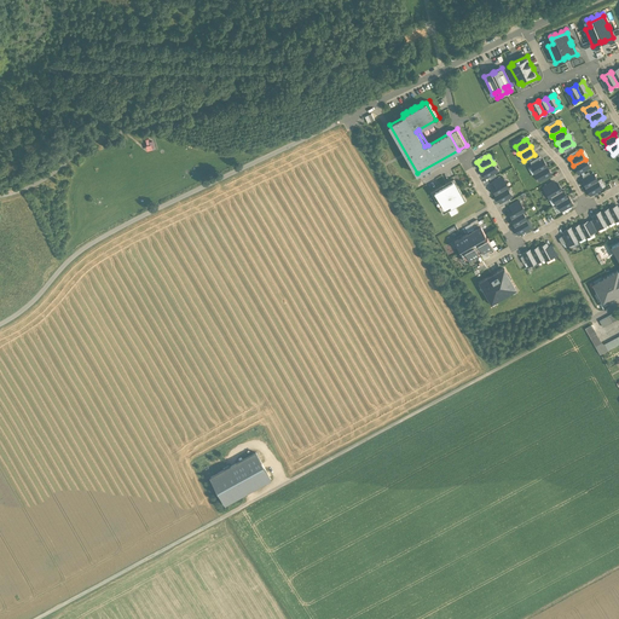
[(532,165),(531,166),(536,173),(547,166),(542,158),(542,160),(532,165)]
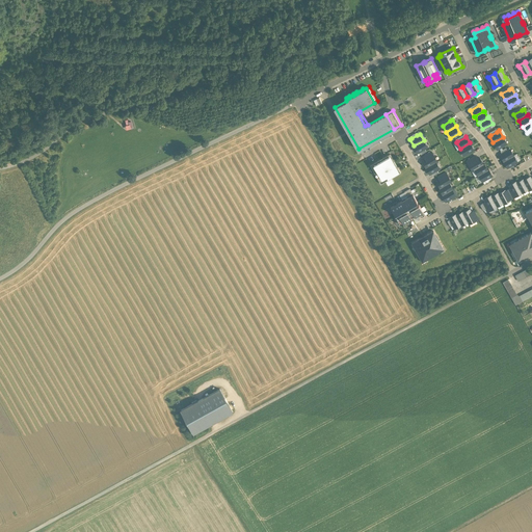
[(503,137),(493,142),(497,149),(507,143),(503,137)]
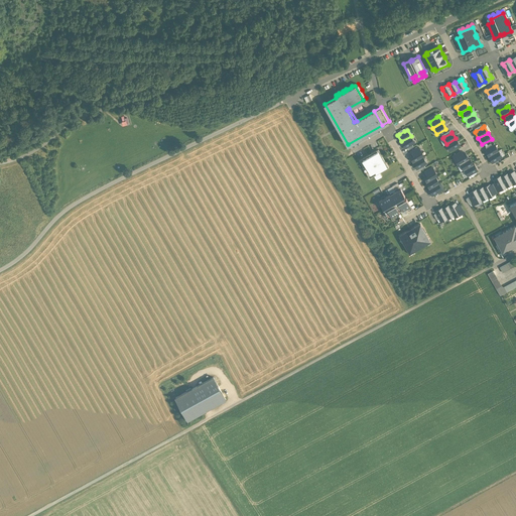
[(411,136),(401,141),(405,148),(406,147),(412,144),(414,142),(411,136)]
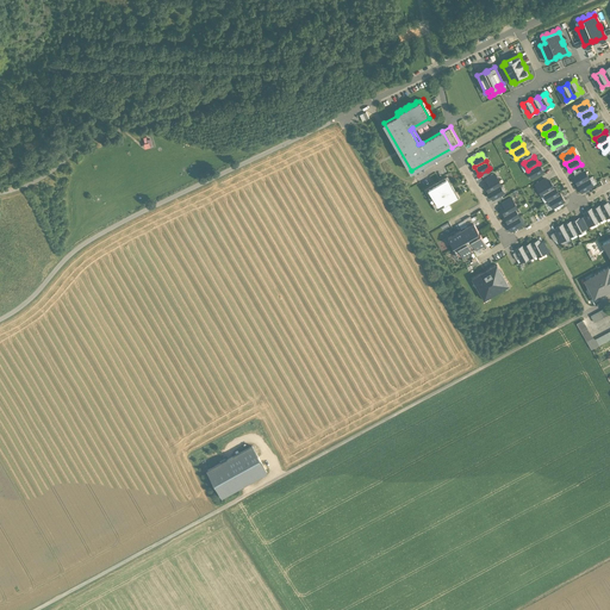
[(539,163),(528,170),(531,178),(543,172),(539,163)]
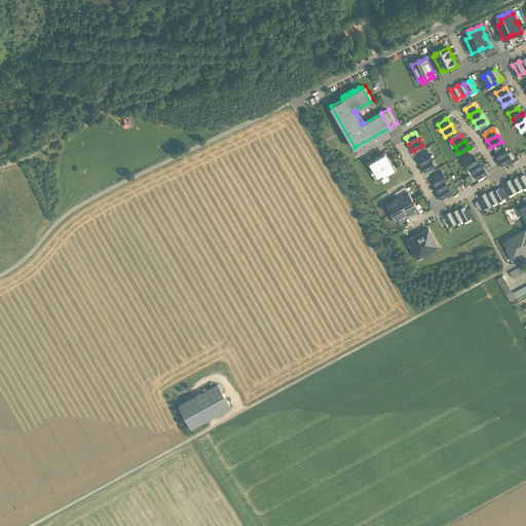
[(508,153),(504,147),(496,152),(494,153),(498,159),(508,153)]
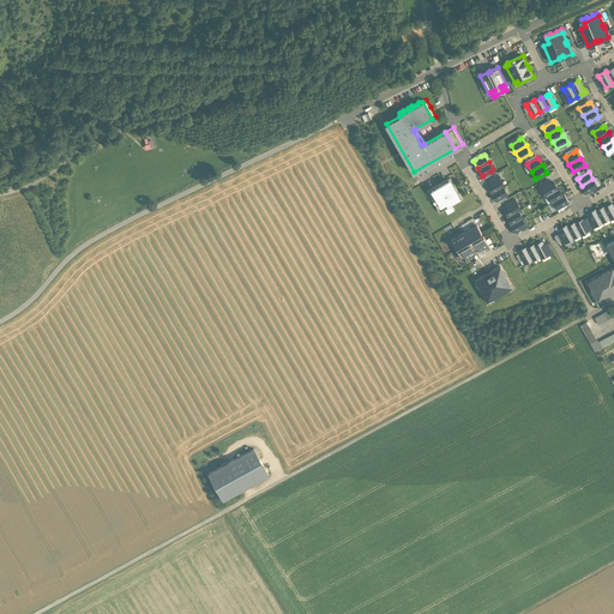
[(445,209),(447,212),(453,209),(451,205),(462,199),(450,178),(427,190),(439,211),(445,209)]
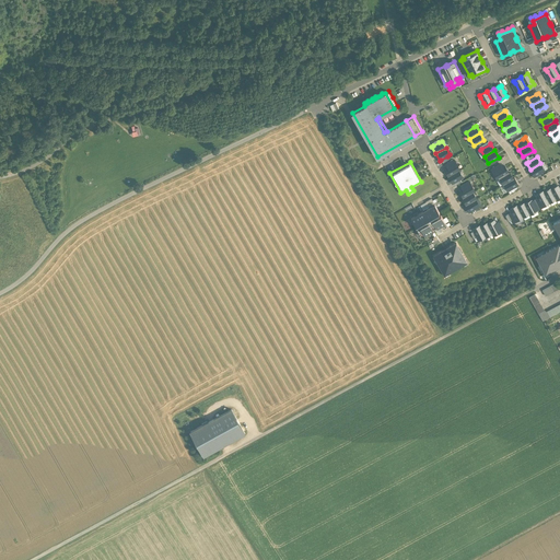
[(447,167),(444,168),(448,176),(458,170),(461,170),(456,162),(447,167)]
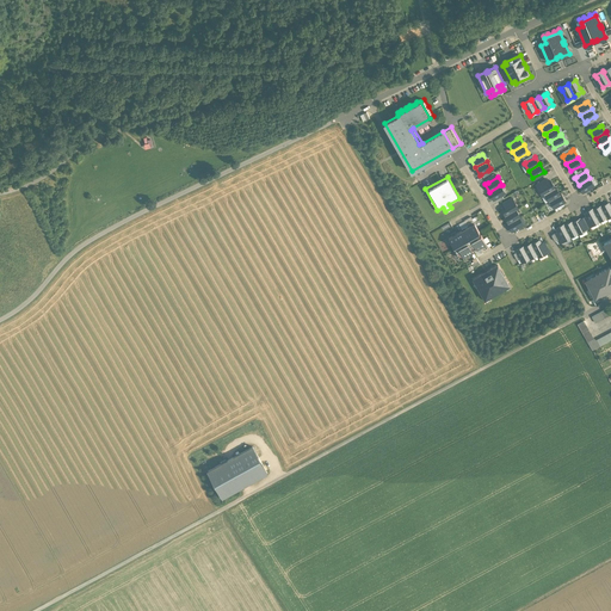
[(590,178),(579,185),(582,192),(594,186),(590,178)]
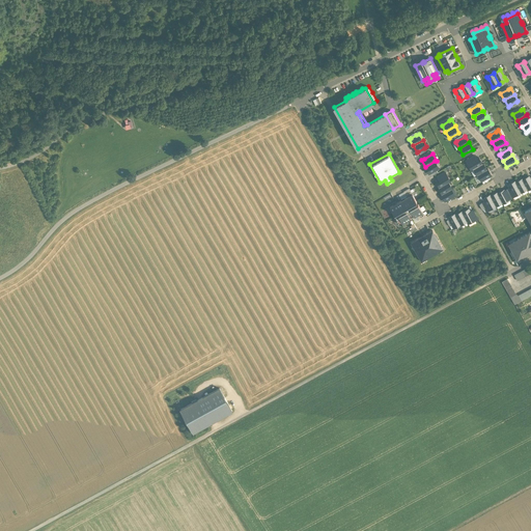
[(473,160),(467,163),(471,170),(473,168),(482,163),(478,157),(476,158),(473,160)]
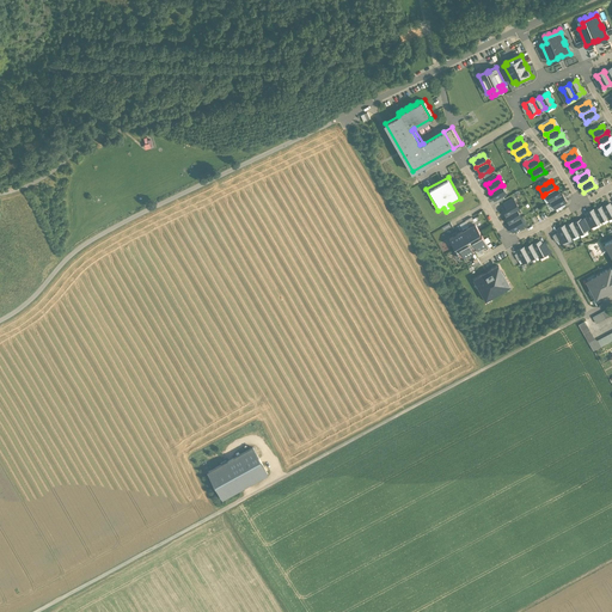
[(501,185),(490,193),(494,200),(496,199),(502,195),(506,193),(501,185)]
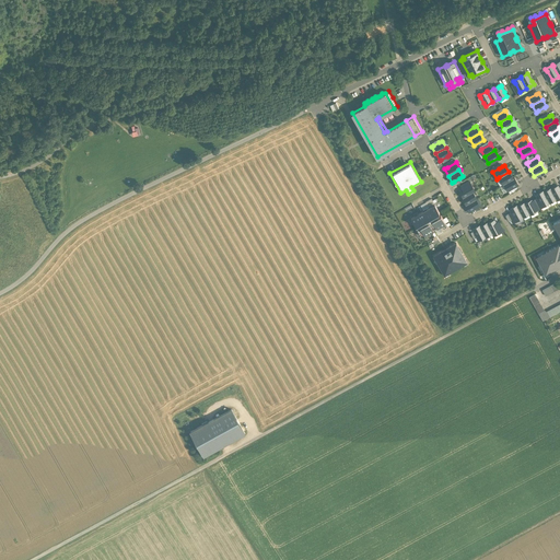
[(509,172),(499,177),(500,179),(503,185),(503,184),(513,178),(509,172)]
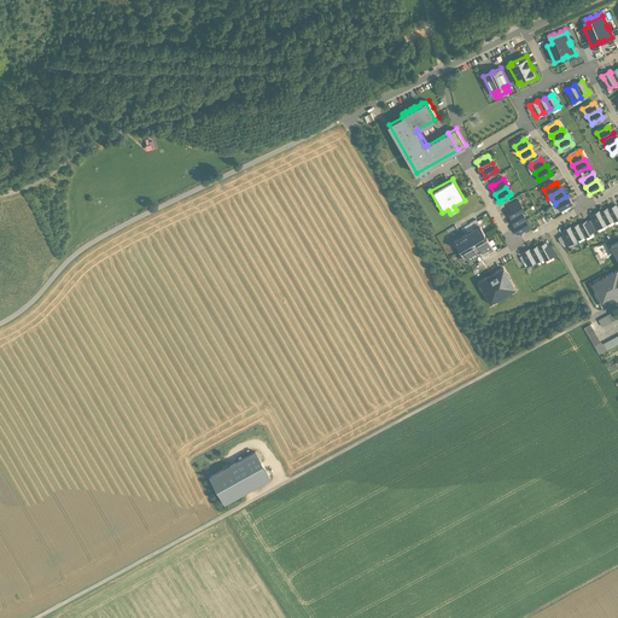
[(566,197),(555,203),(560,210),(572,204),(567,196),(566,197)]
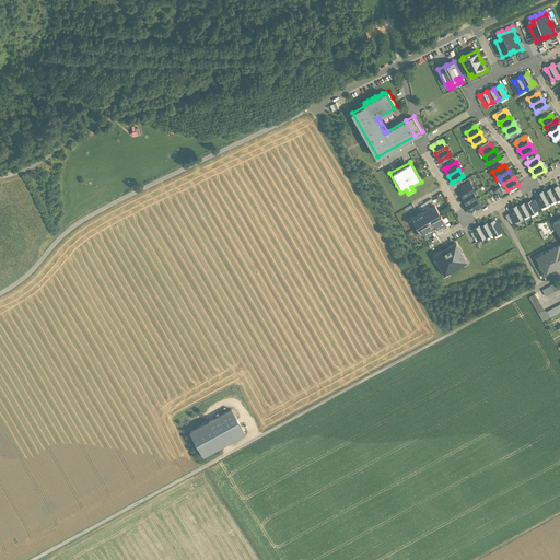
[(475,190),(470,184),(468,185),(459,190),(463,197),(469,194),(473,191),(475,190)]
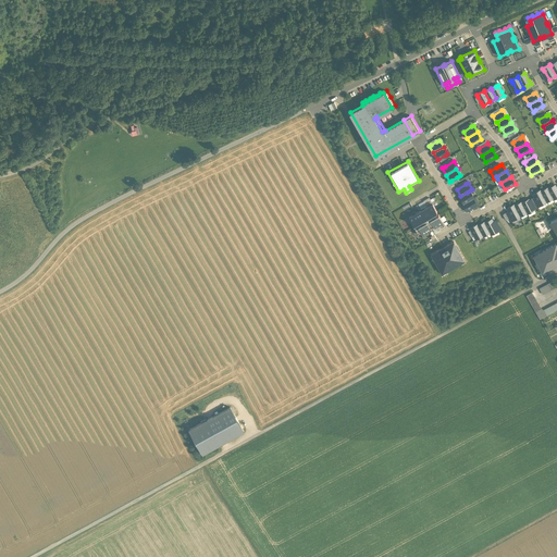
[(541,190),(546,201),(553,198),(548,188),(547,187),(541,190)]
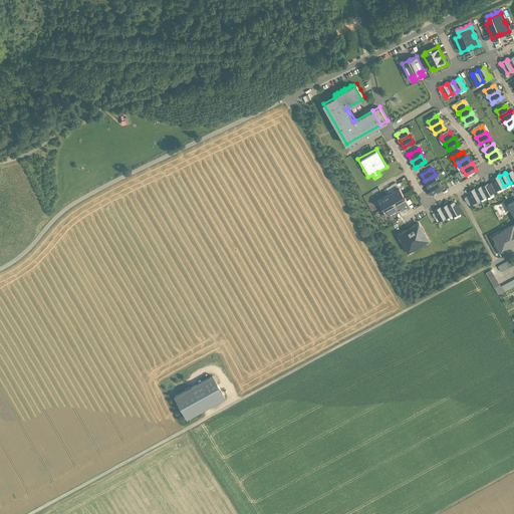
[(504,186),(499,176),(498,175),(492,179),(493,182),(498,190),(504,186)]
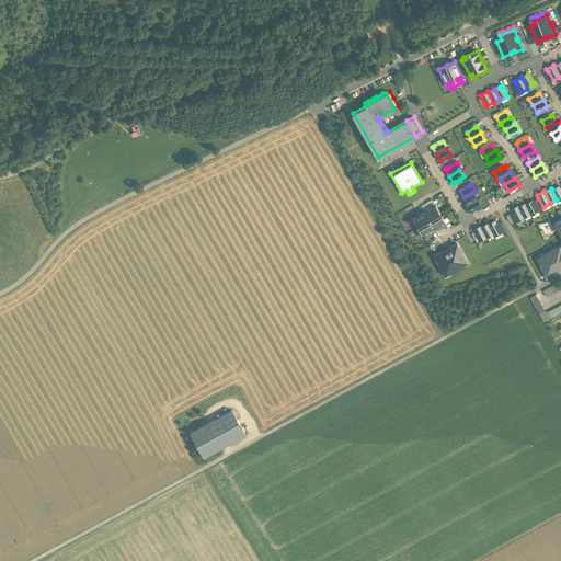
[(473,192),(470,194),(464,197),(462,197),(467,204),(467,205),(470,203),(477,199),(478,198),(473,192)]
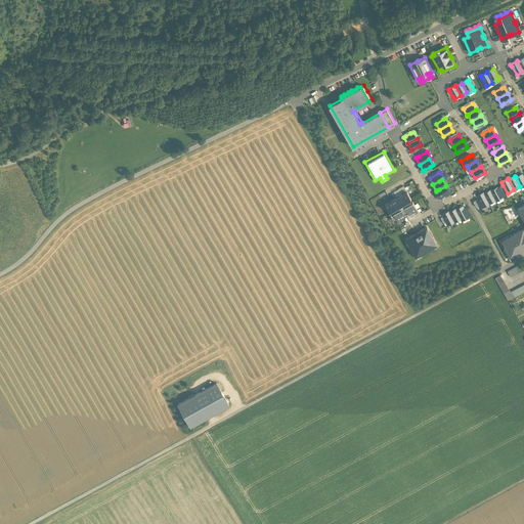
[(401,193),(385,203),(389,211),(392,210),(393,212),(390,213),(395,220),(405,214),(404,213),(407,211),(408,213),(411,211),(415,216),(420,213),(412,201),(409,202),(408,200),(410,198),(403,185),(398,188),(401,193)]
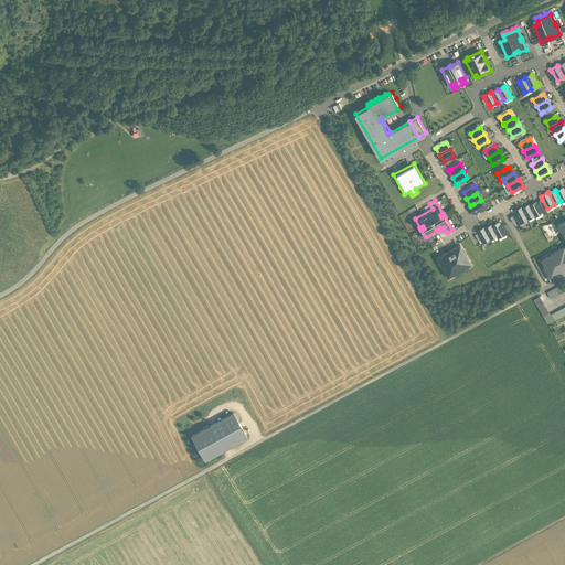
[(480,201),(473,204),(470,206),(470,205),(469,206),(473,213),(483,208),(480,201)]
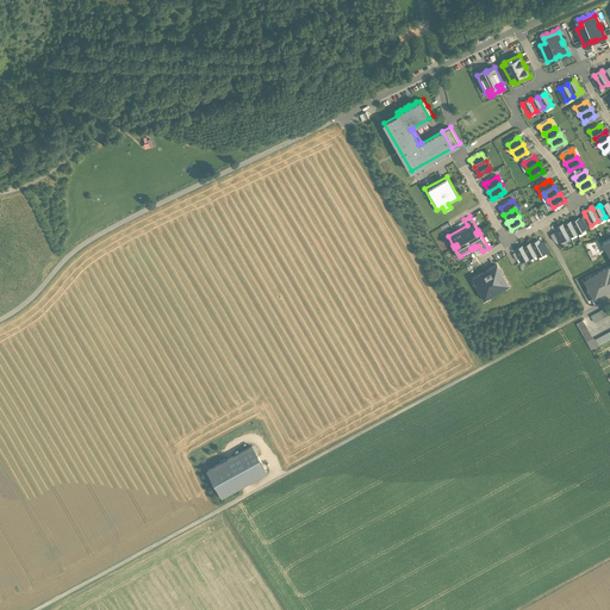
[(572,222),(571,222),(577,232),(577,234),(585,229),(584,229),(579,219),(579,218),(572,222)]
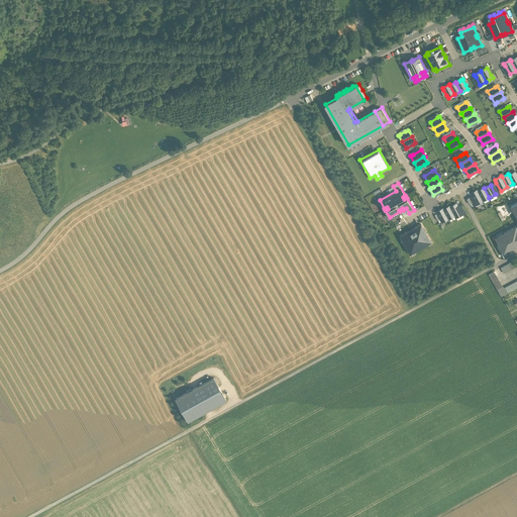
[(484,187),(478,191),(483,200),(489,197),(484,188),(485,188),(484,187)]
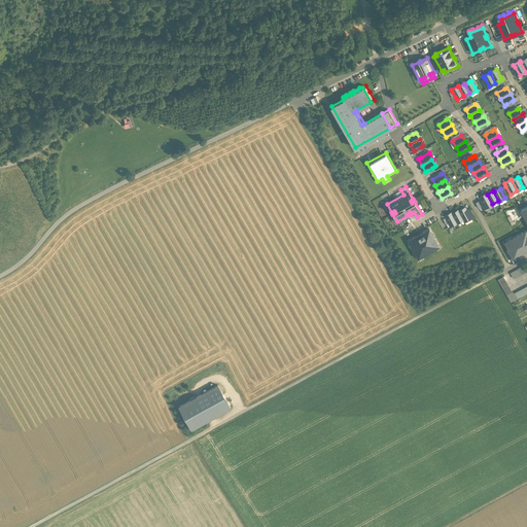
[(486,208),(492,204),(487,195),(486,194),(480,197),(481,200),(486,208)]
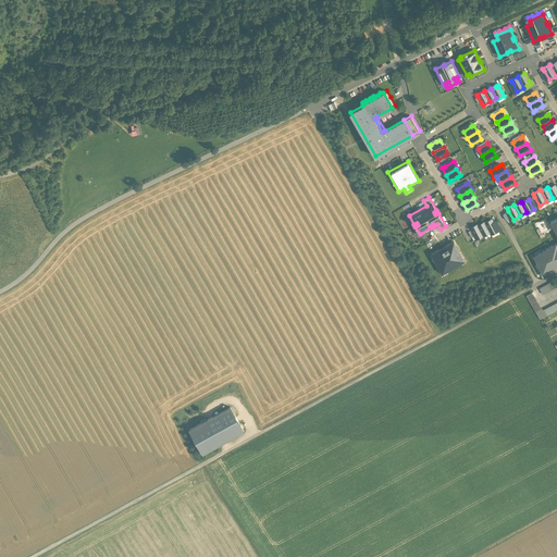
[(485,222),(484,222),(490,232),(491,234),(494,232),(498,231),(493,222),(492,219),(485,222)]
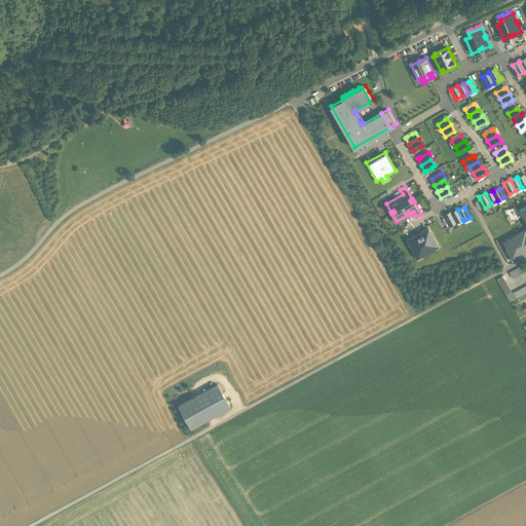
[(451,213),(456,222),(462,219),(457,210),(458,210),(457,209),(451,213)]
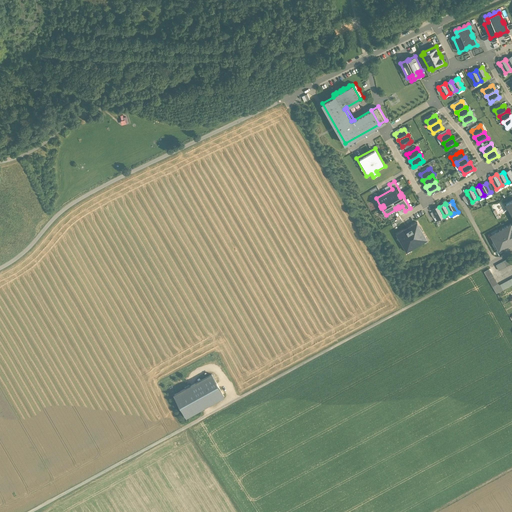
[(438,206),(432,209),(433,211),(436,216),(437,219),(444,216),(439,207),(438,206)]
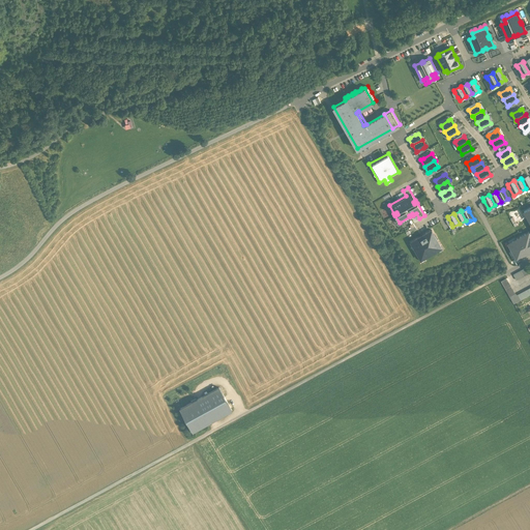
[(432,229),(410,241),(413,245),(414,245),(416,248),(415,248),(420,258),(423,257),(424,258),(439,249),(438,248),(441,246),(436,237),(435,237),(433,234),(434,234),(432,229)]
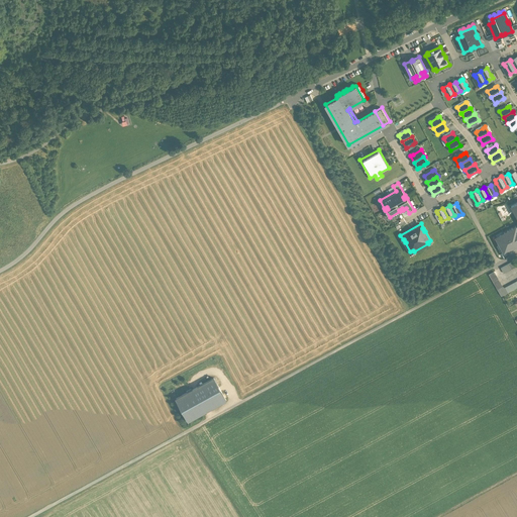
[(516,244),(516,228),(516,226),(500,235),(500,236),(496,238),(504,252),(516,244)]
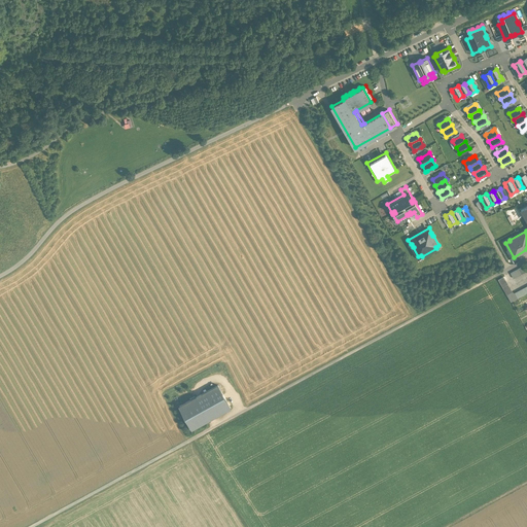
[(526,266),(526,265),(511,273),(514,278),(526,270),(526,266)]
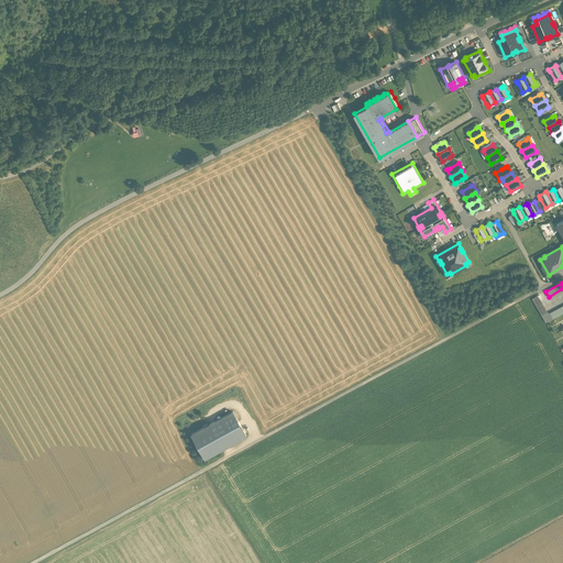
[(562,313),(562,306),(549,313),(548,312),(538,296),(532,299),(545,323),(562,313)]
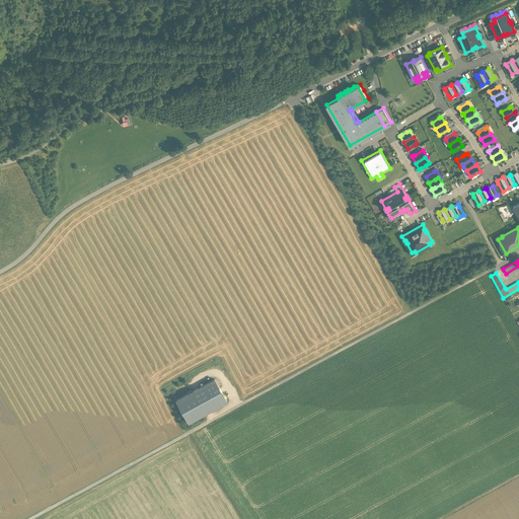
[(215,379),(176,400),(189,423),(227,402),(215,379)]
